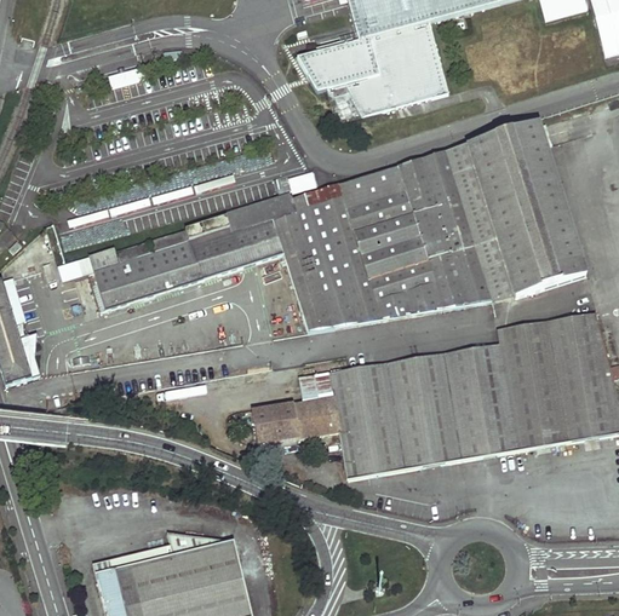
[(345,0),(347,5),(357,40),(351,42),(350,38),(314,49),(316,52),(296,58),(315,92),(327,88),(330,96),(345,91),(362,117),(448,93),(430,23),(514,0),(539,0),(545,21),(588,10),(584,0),(345,0)]
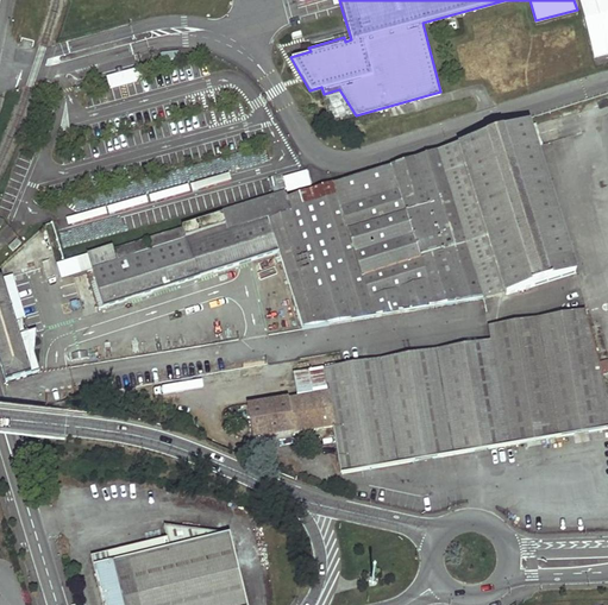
[(340,5),(339,0),(323,0),(326,10),(340,5)]
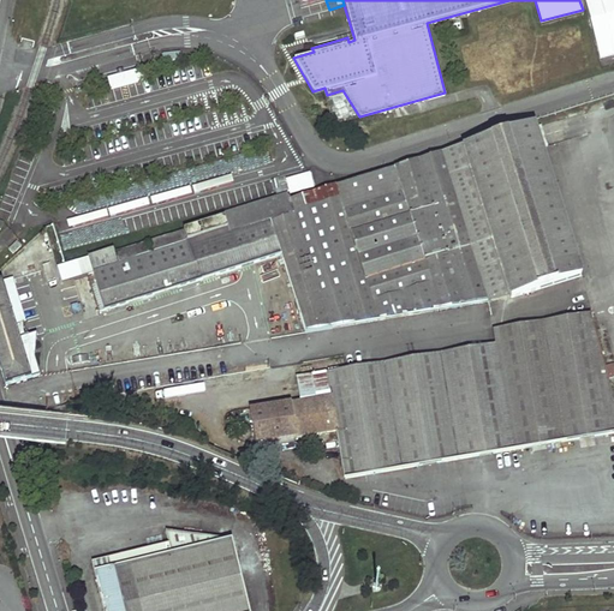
[(133,64),(107,71),(109,79),(136,72),(133,64)]
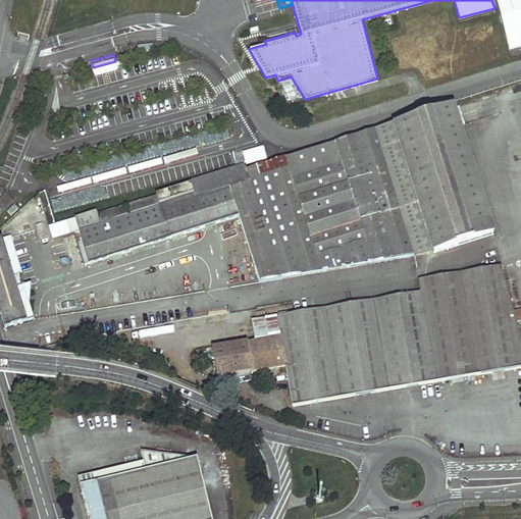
[(291,76),(277,81),(283,105),(305,99),(291,76)]
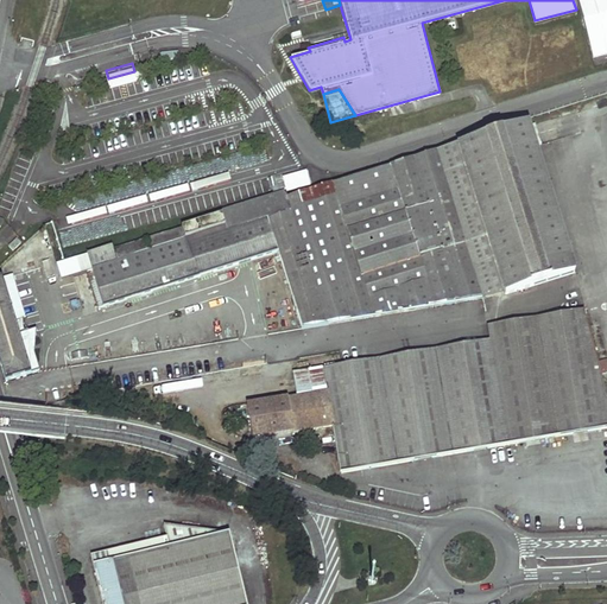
[(484,296),(575,269),(529,120),(437,148),(484,296)]
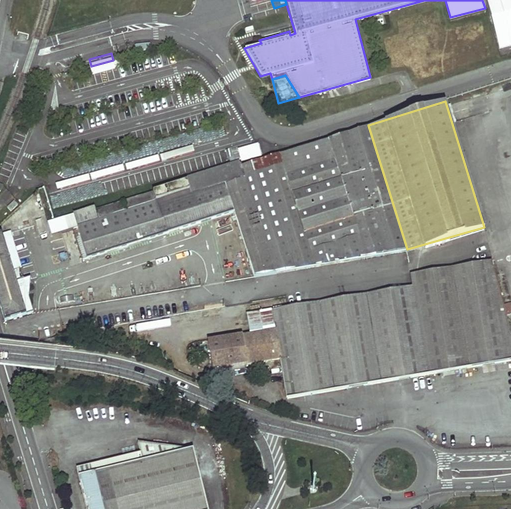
[(390,251),(407,249),(368,125),(242,164),(245,174),(240,176),(240,175),(226,180),(235,208),(237,208),(258,274),(390,251)]
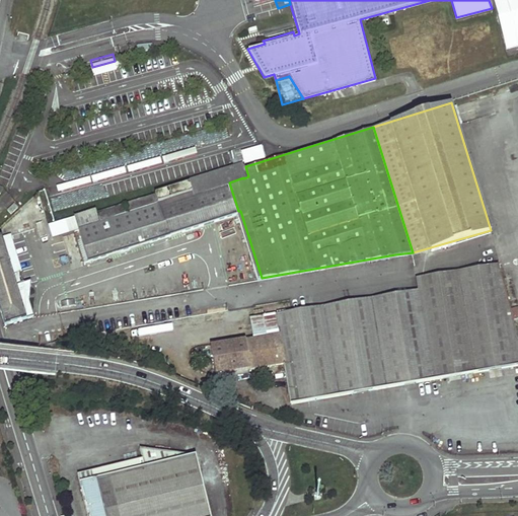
[(244,161),(266,156),(263,144),(241,150),(244,161)]
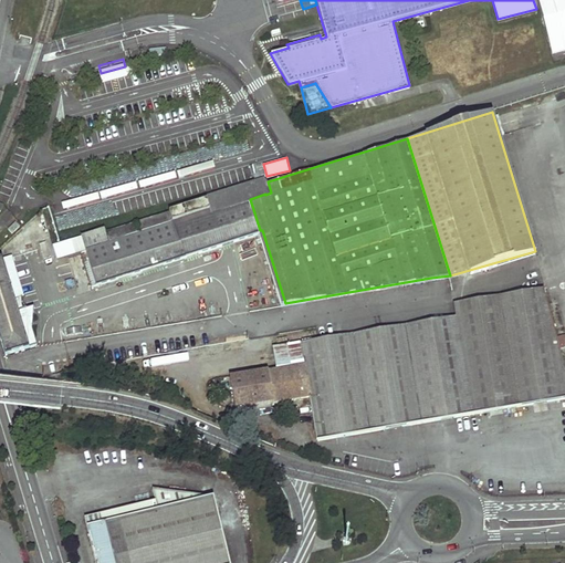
[(265,195),(271,193),(268,181),(267,179),(265,176),(253,180),(85,233),(93,257),(216,218),(213,211),(250,199),(265,194),(265,195)]
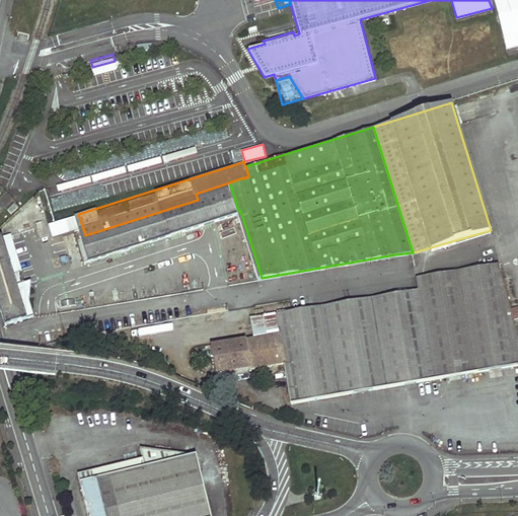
[(92,258),(238,211),(229,182),(196,194),(198,200),(85,235),(92,258)]
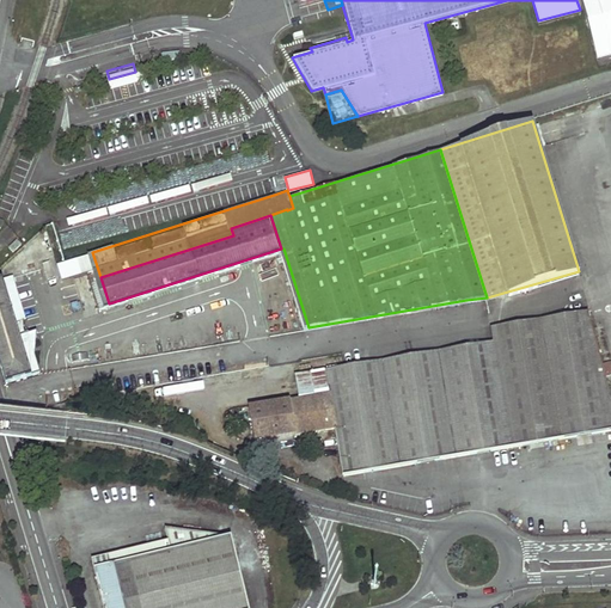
[(22,231),(13,239),(18,244),(26,237),(22,231)]
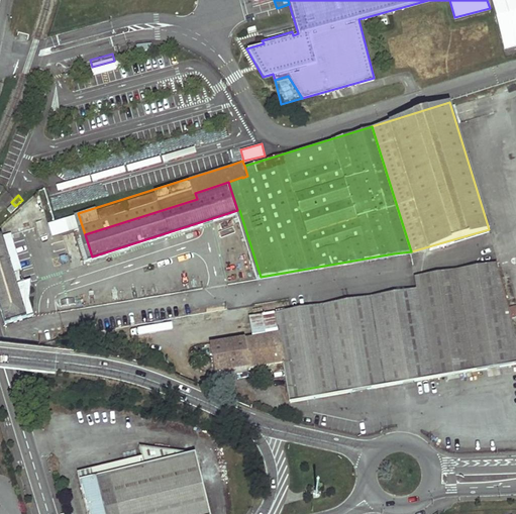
[(53,221),(57,234),(77,228),(73,214),(53,221)]
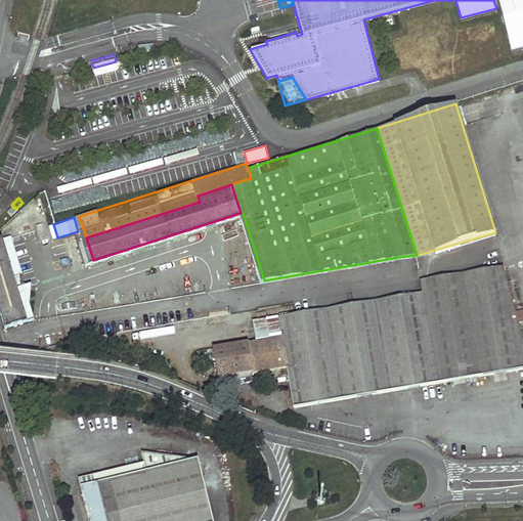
[(11,234),(2,237),(19,296),(29,294),(11,234)]
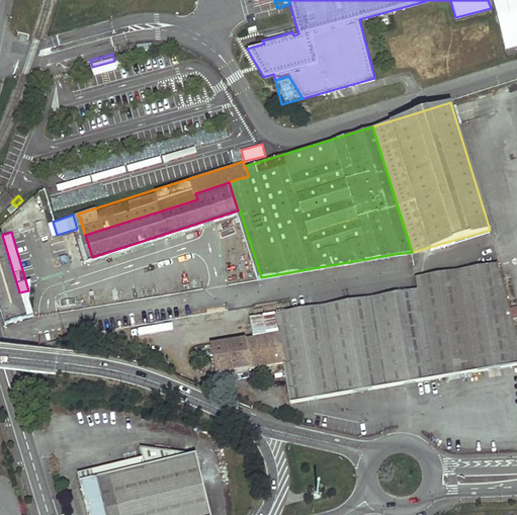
[(0,303),(6,324),(26,317),(19,292),(2,235),(0,235),(0,303)]
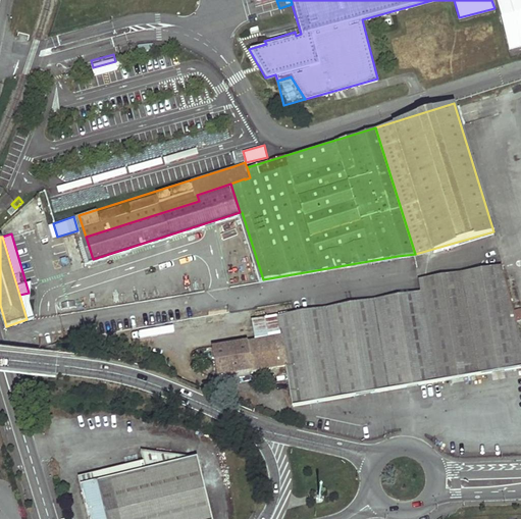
[(520,334),(502,262),(418,277),(420,288),(436,376),(520,361),(520,334)]
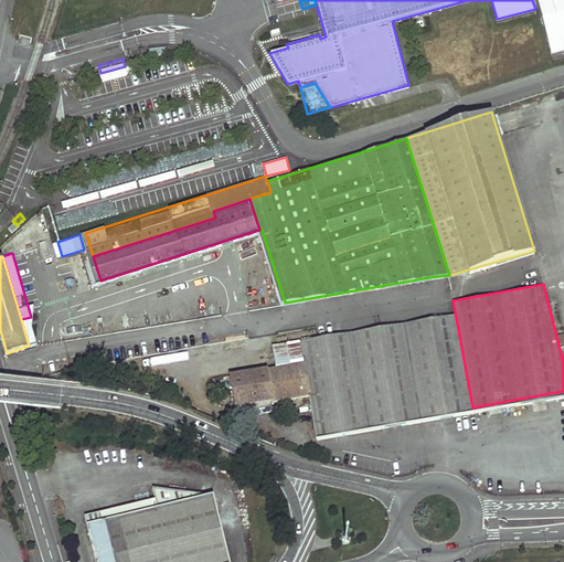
[(319,435),(472,407),(455,311),(301,339),(305,362),(310,393),(312,394),(319,435)]
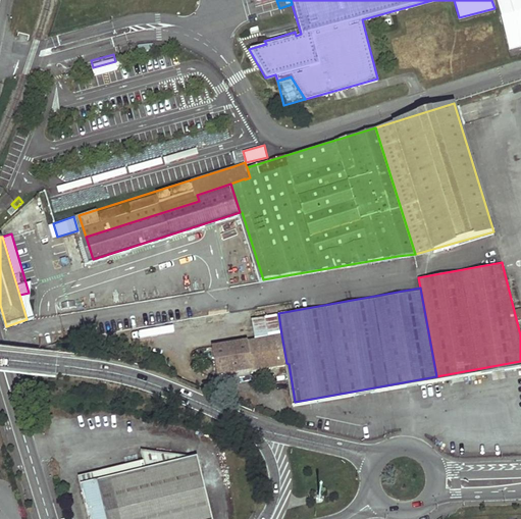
[(29,293),(19,295),(27,319),(34,316),(30,302),(34,300),(34,291),(29,293)]
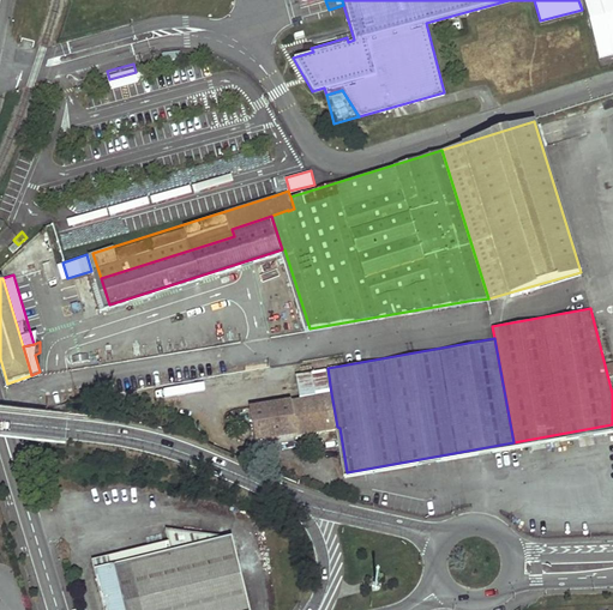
[(304,398),(331,393),(328,368),(300,373),(304,398)]
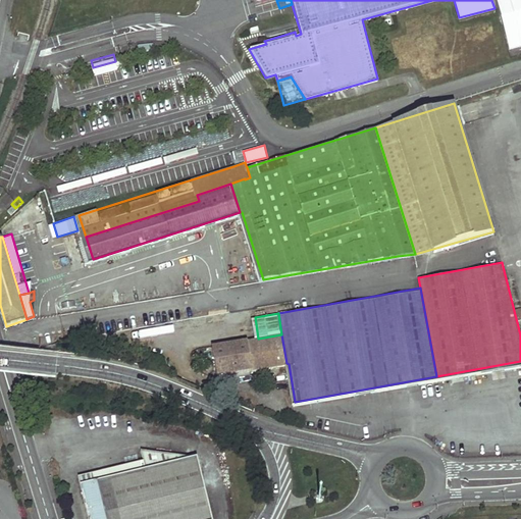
[(218,373),(236,371),(231,343),(230,344),(228,330),(211,333),(218,373)]
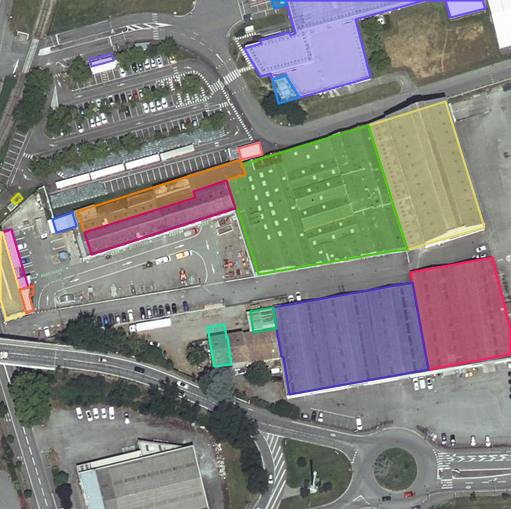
[(258,359),(281,356),(276,328),(253,332),(258,359)]
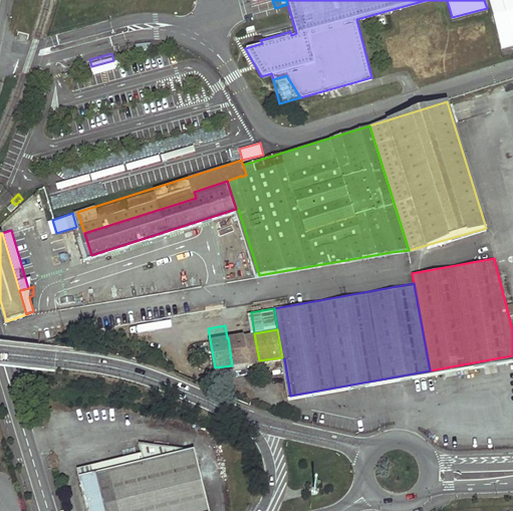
[(232,365),(259,360),(254,333),(228,337),(232,365)]
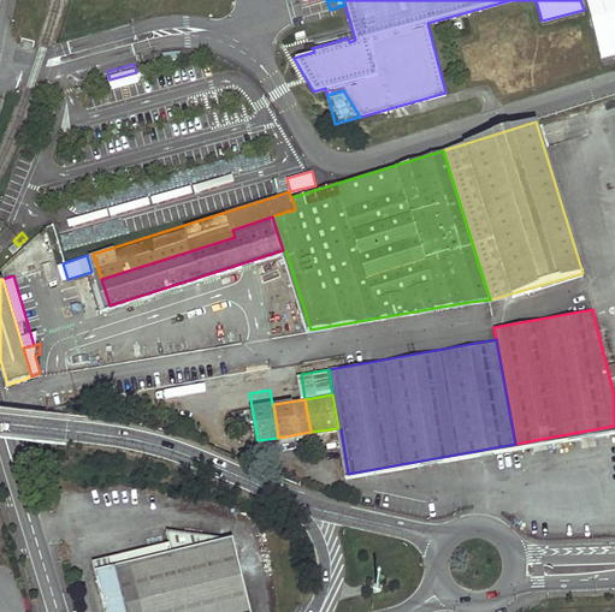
[(250,611),(234,538),(169,530),(173,553),(112,568),(111,560),(107,558),(95,560),(106,611),(250,611)]
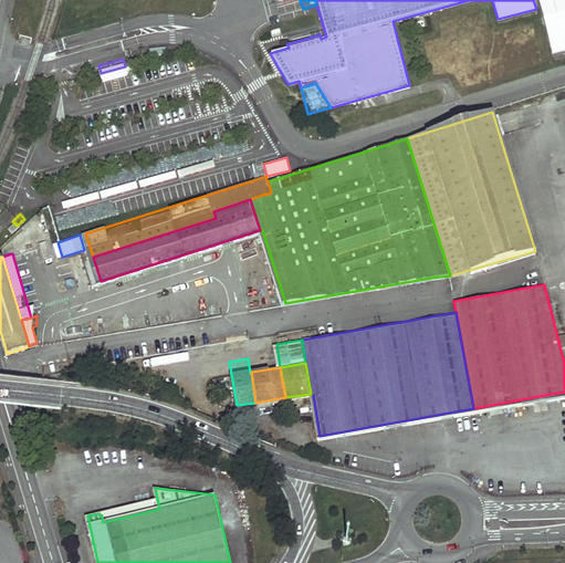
[(103,522),(159,509),(157,499),(98,513),(102,515),(103,522)]
